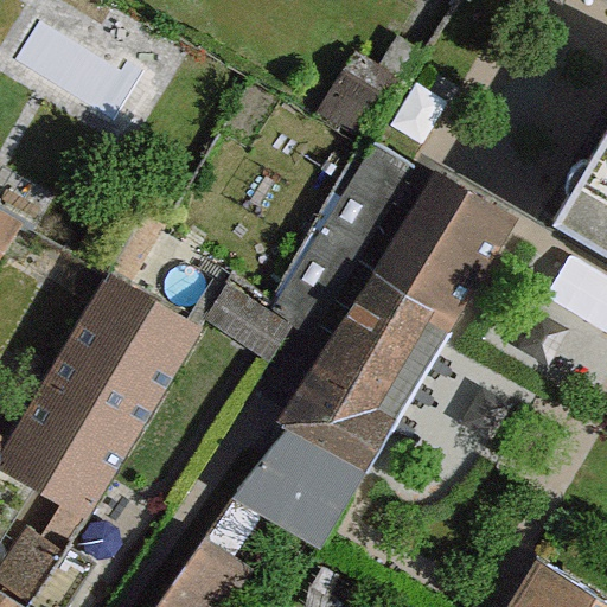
[(606,129),(551,227),(606,257),(606,129)]
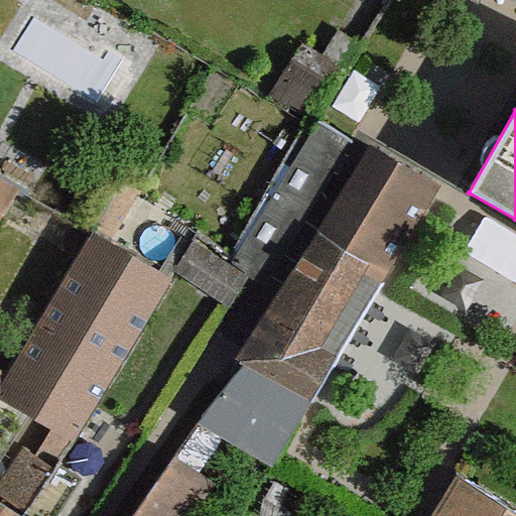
[(314,128),(233,262),(264,281),(351,139),(319,120),(314,128)]
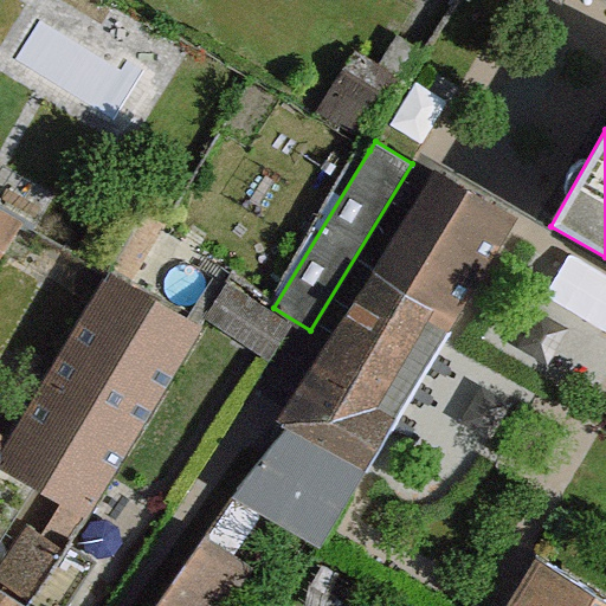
[(277,420),(284,425),(359,472),(522,219),(439,167),(277,420)]
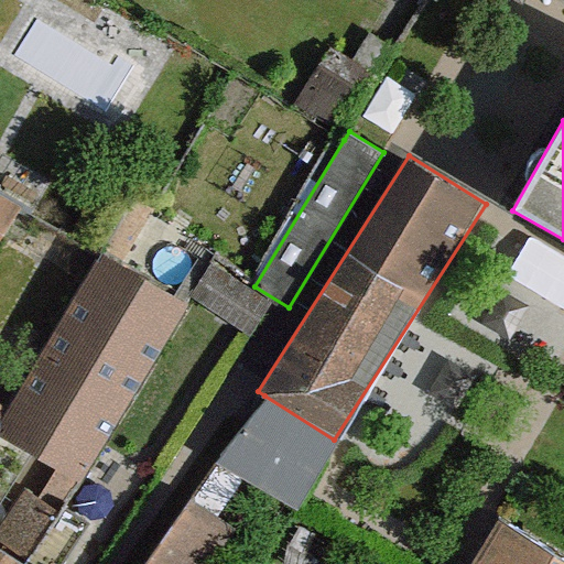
[(0,231),(14,210),(19,203),(0,192),(0,231)]
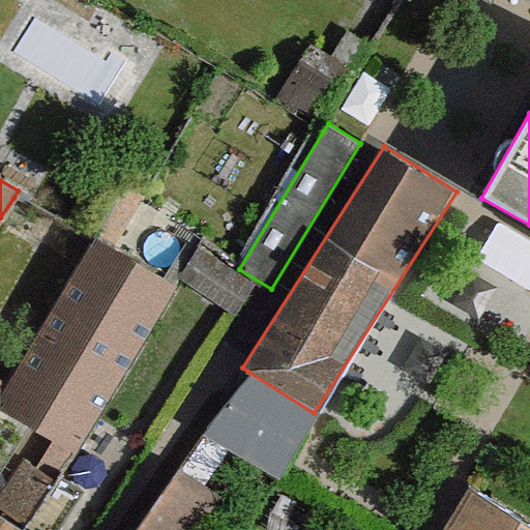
[(0,398),(0,529),(22,529),(58,477),(24,460),(0,500),(0,470),(31,421),(74,449),(94,415),(173,284),(96,237),(92,244),(10,382),(0,398)]
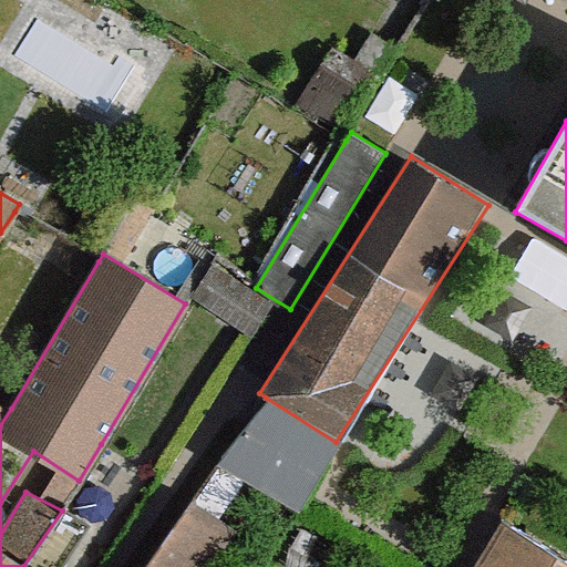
[(212,266),(192,296),(235,326),(253,338),(272,308),(251,294),(212,266)]
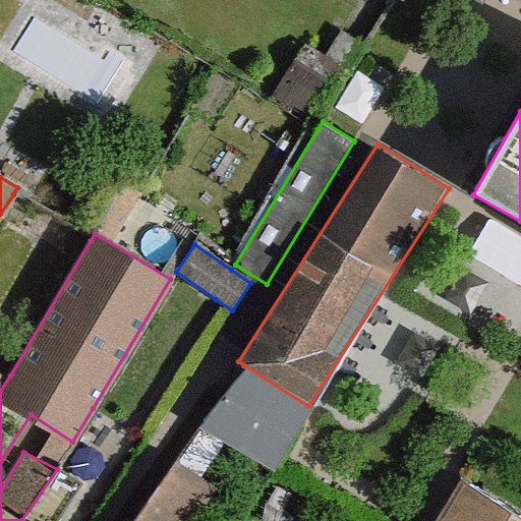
[(226,394),(208,422),(228,436),(272,464),(308,406),(244,365),(226,394)]
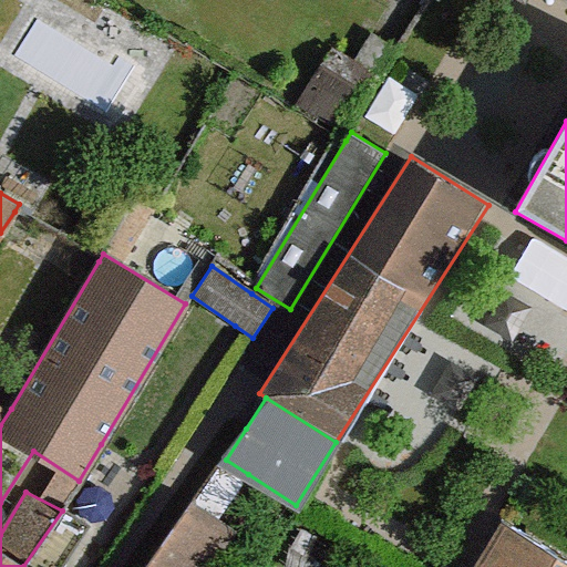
[(208,566),(237,527),(219,517),(191,498),(142,566),(208,566)]
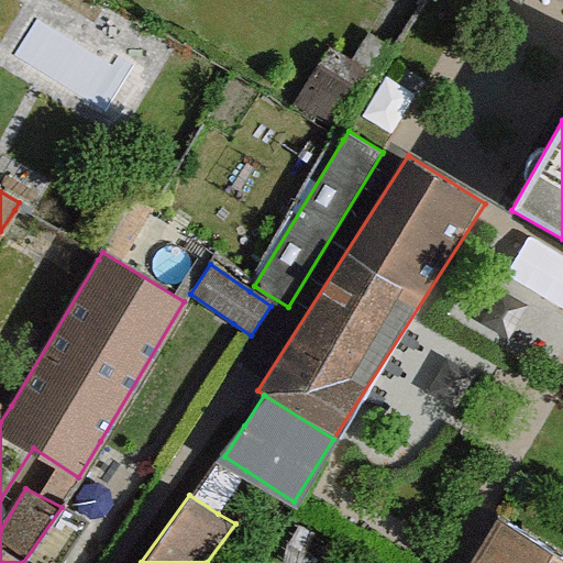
[(62,507),(23,562),(61,562),(86,522),(62,507)]
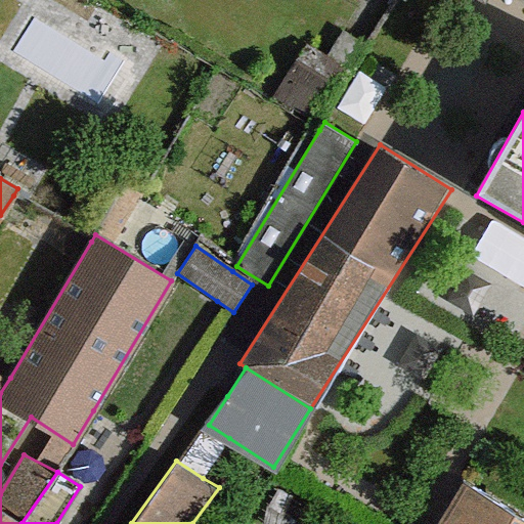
[(438,523),(523,523),(523,518),(464,482),(438,523)]
